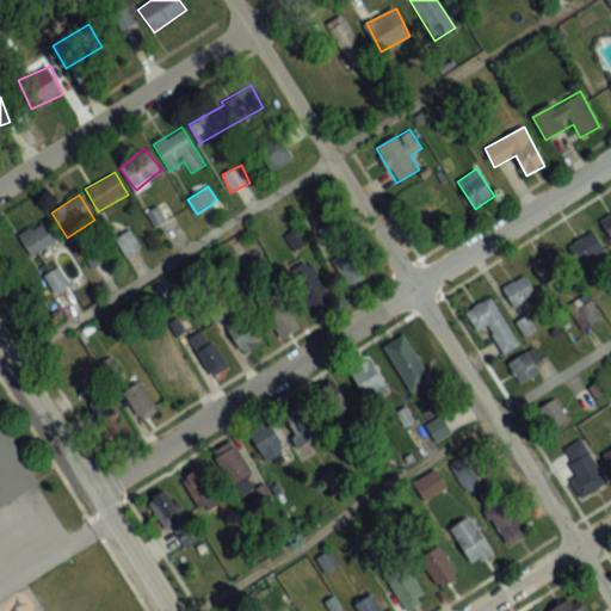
[(414,211),(430,235),(452,221),(436,196),(414,211)]
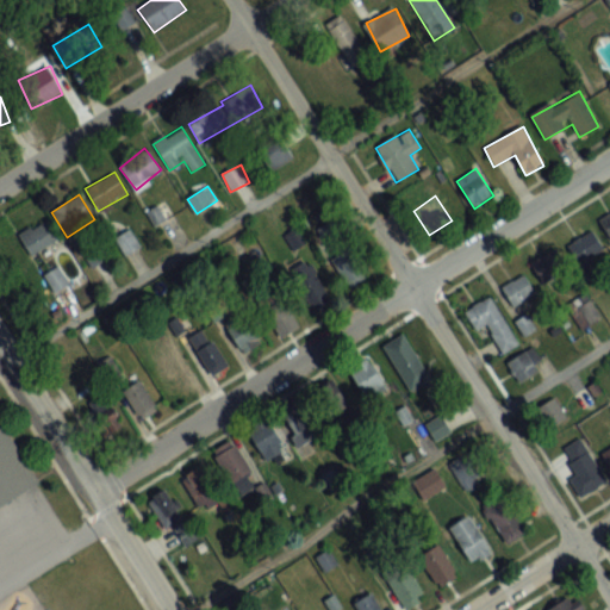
[(154,225),(173,217),(165,201),(147,211),(154,225)]
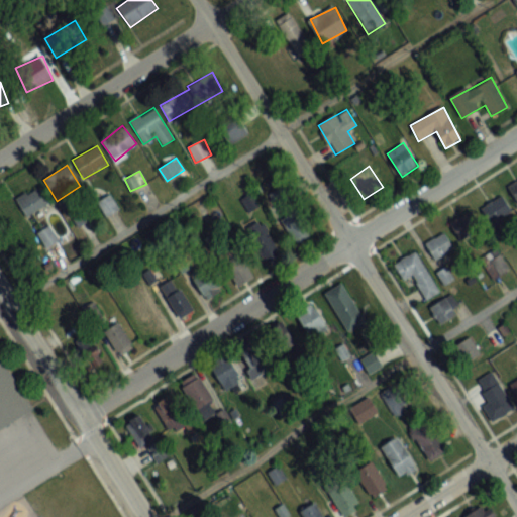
[(516,180),(507,186),(516,202),(516,180)]
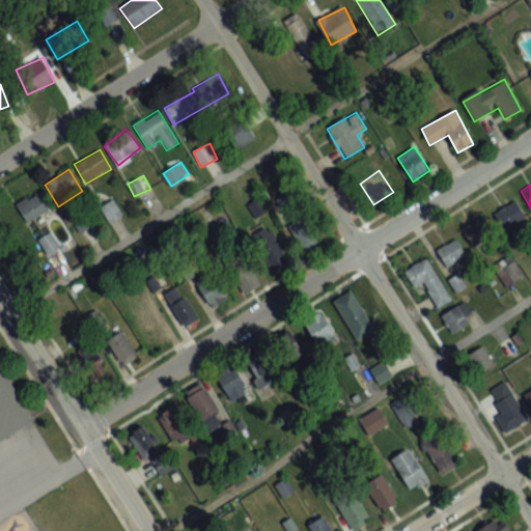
[(52,211),(43,191),(17,203),(25,222),(52,211)]
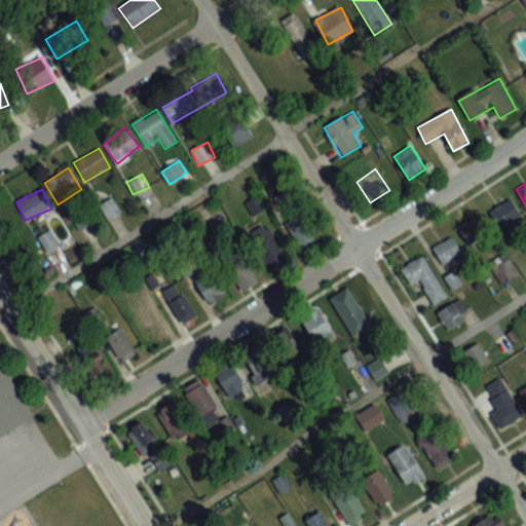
[(108,221),(121,214),(113,197),(99,205),(108,221)]
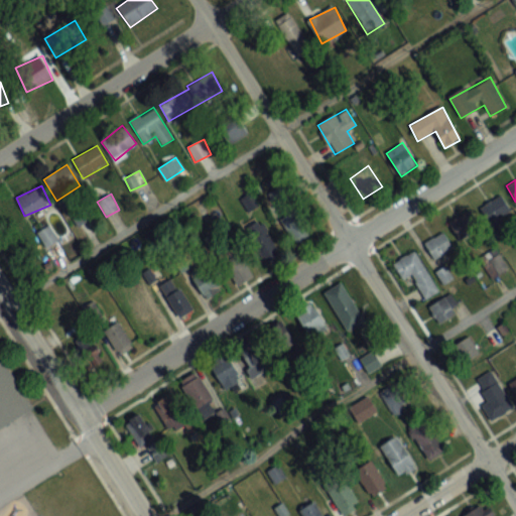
[(511,212),(502,195),(481,208),(490,224),(511,212)]
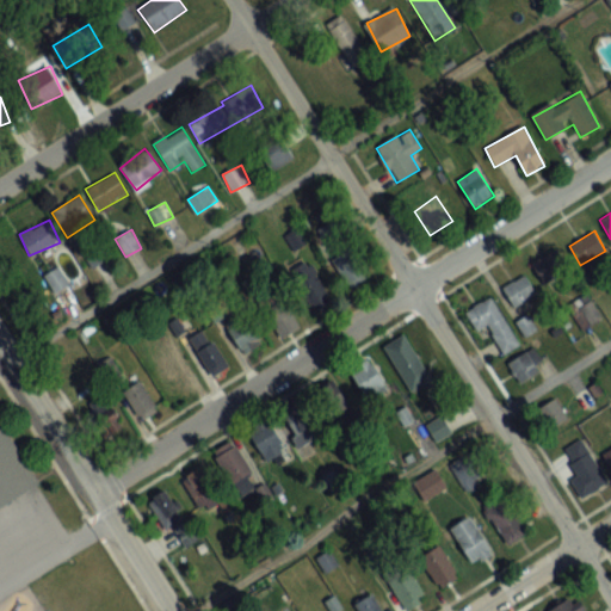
[(351,287),(370,272),(351,246),(332,260),(351,287)]
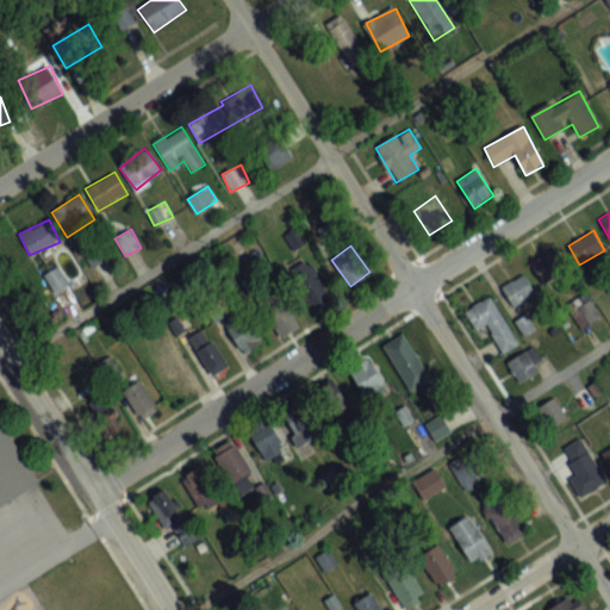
[(531,265),(545,285),(568,269),(555,249),(531,265)]
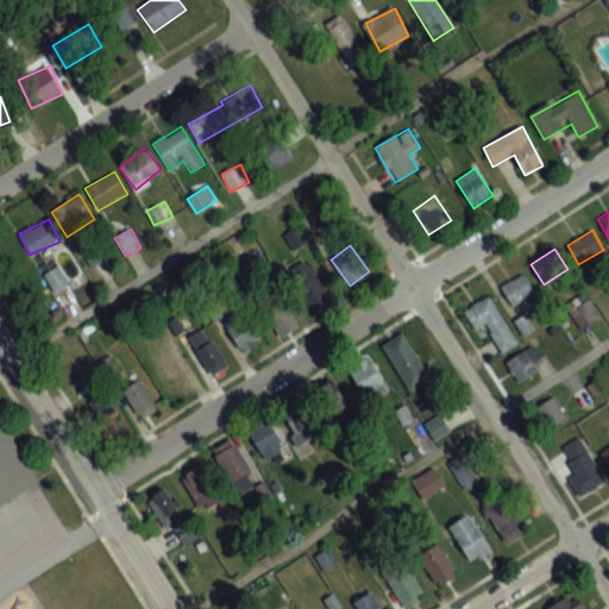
[(311,262),(292,271),(312,311),(331,301),(311,262)]
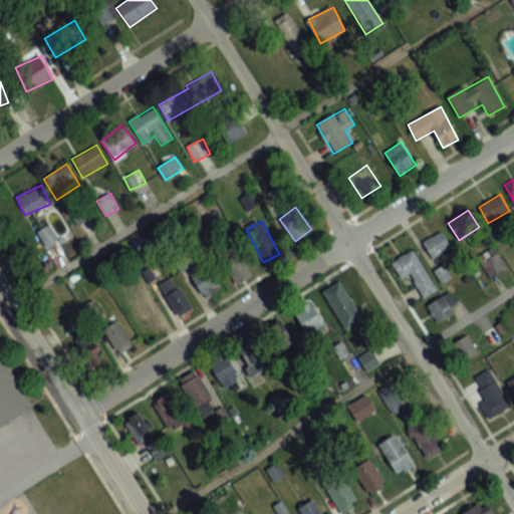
[(58,239),(49,225),(37,232),(46,246),(58,239)]
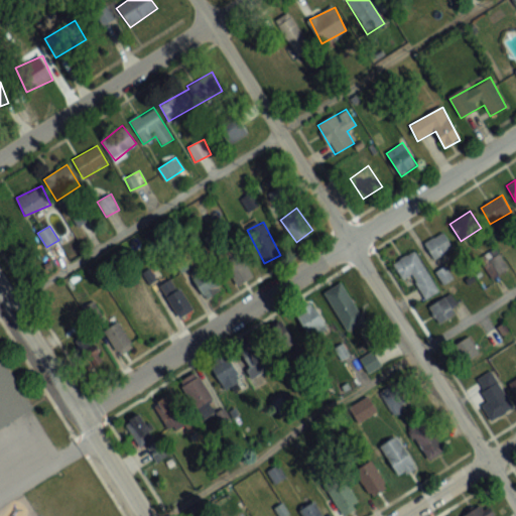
[(423,244),(435,261),(454,248),(442,231),(423,244)]
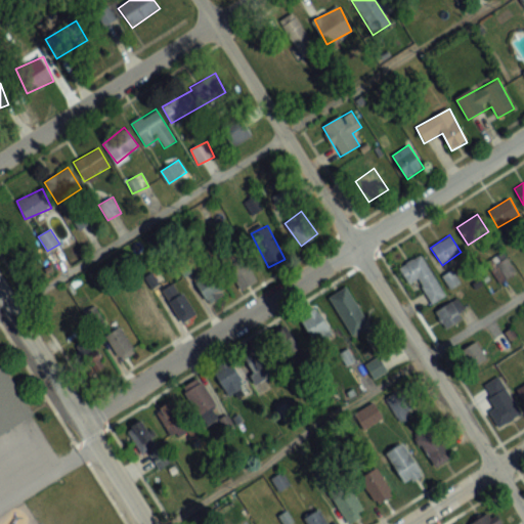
[(431,304),(444,298),(424,255),(399,266),(408,285),(419,279),(431,304)]
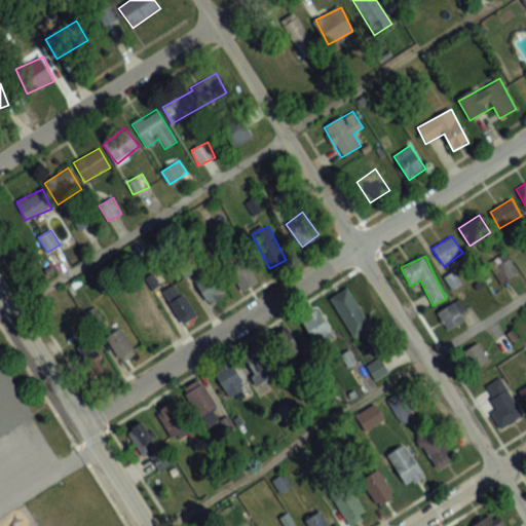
[(242,293),(259,283),(245,259),(228,269),(242,293)]
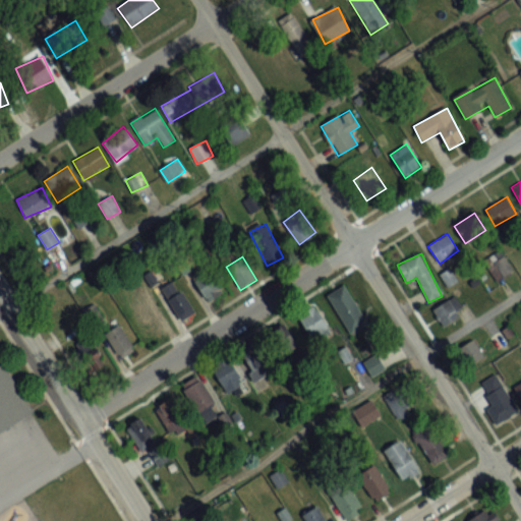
[(224,293),(209,267),(192,276),(208,302),(224,293)]
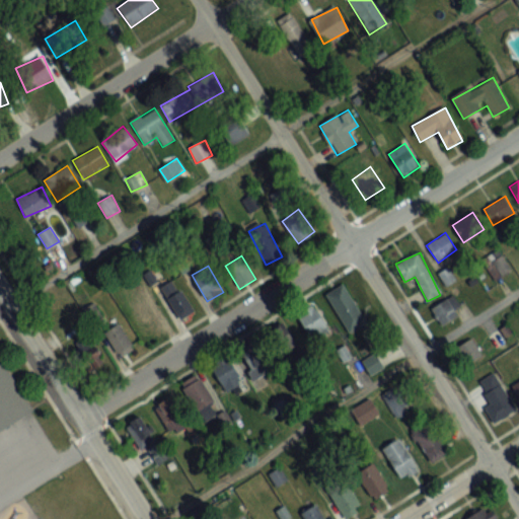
[(181,320),(195,311),(172,279),(159,288),(181,320)]
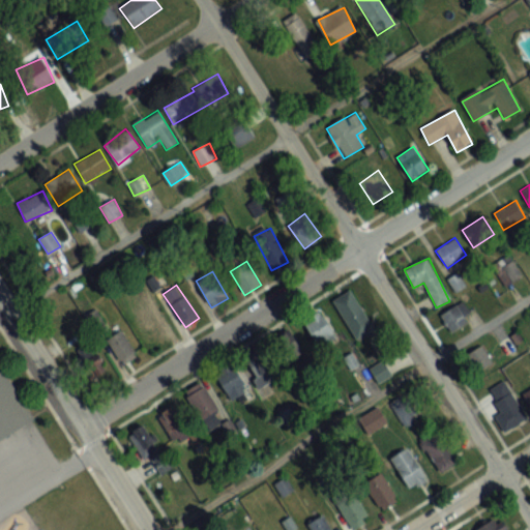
[(333,301),(356,341),(375,330),(352,291),(333,301)]
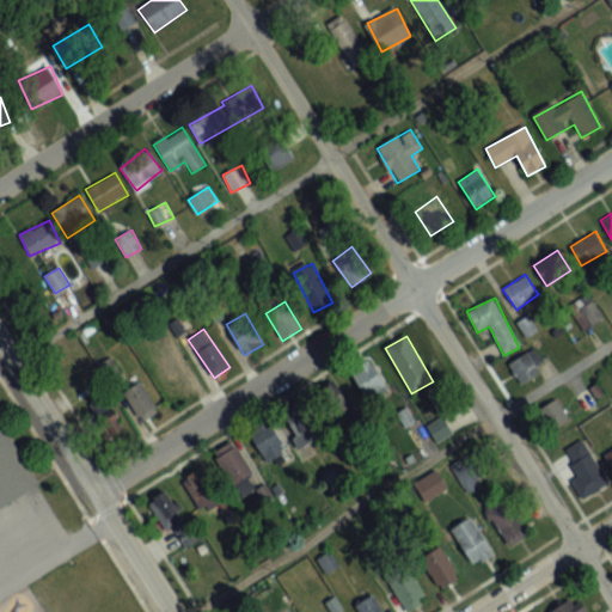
[(539,373),(527,354),(508,366),(520,386),(539,373)]
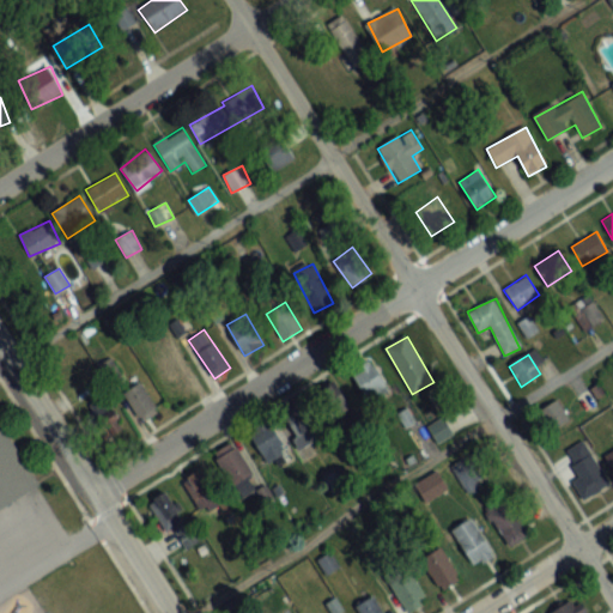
[(374,360),(352,369),(368,404),(388,395),(374,360)]
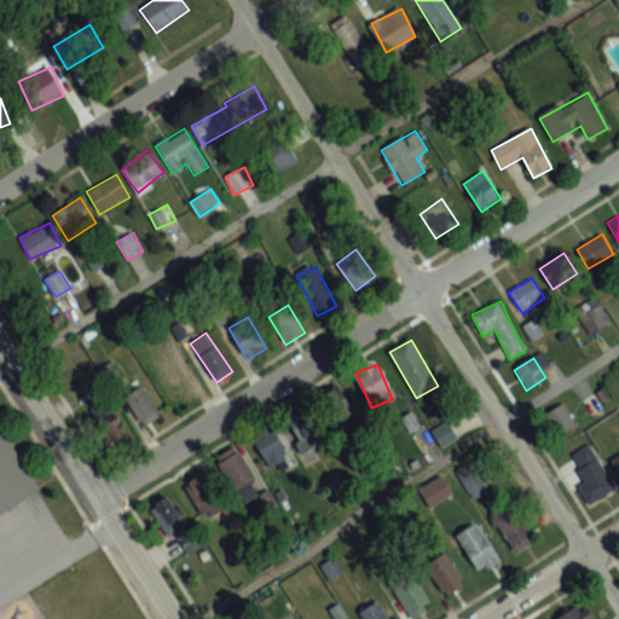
[(143,426),(161,414),(140,383),(122,395),(143,426)]
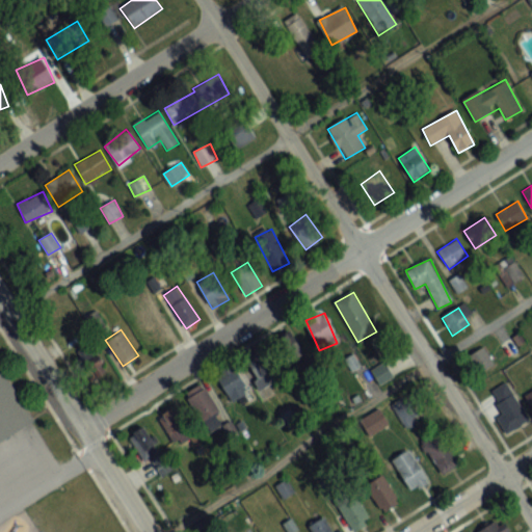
[(291,367),(307,357),(291,330),(274,340),(291,367)]
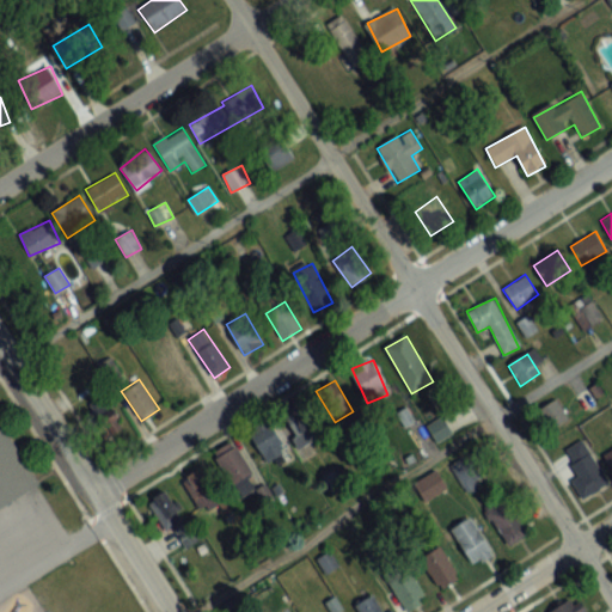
[(97,439),(118,436),(115,398),(93,401),(97,439)]
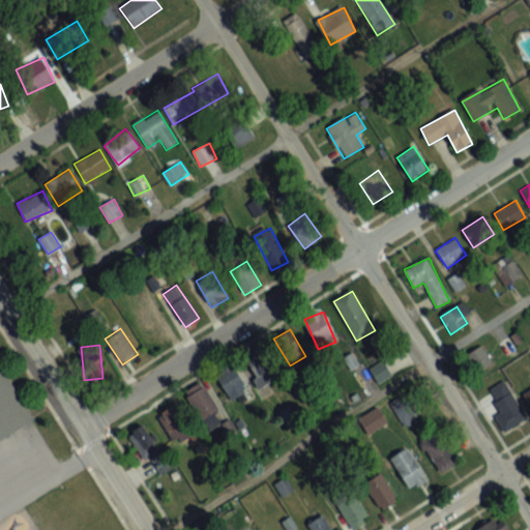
[(496,364),(488,345),(468,354),(477,374),(496,364)]
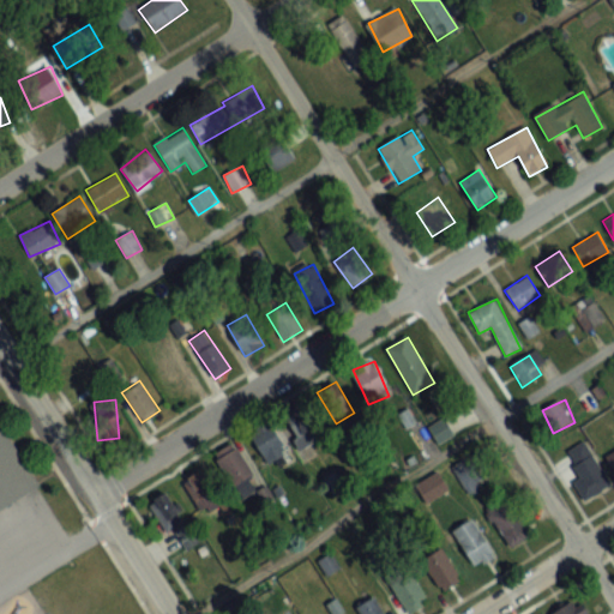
[(286,421),(302,450),(321,438),(305,409),(286,421)]
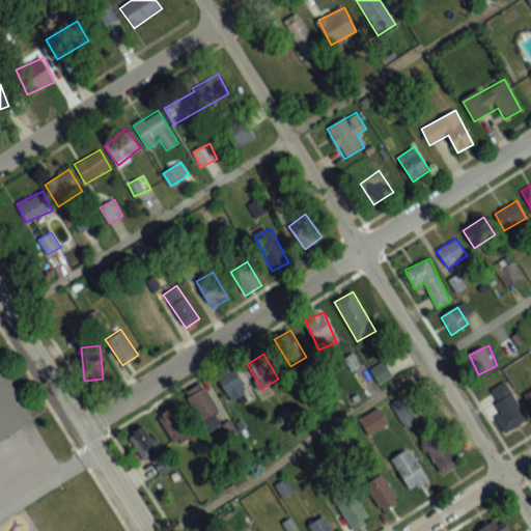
[(392,378),(387,362),(371,367),(376,383),(392,378)]
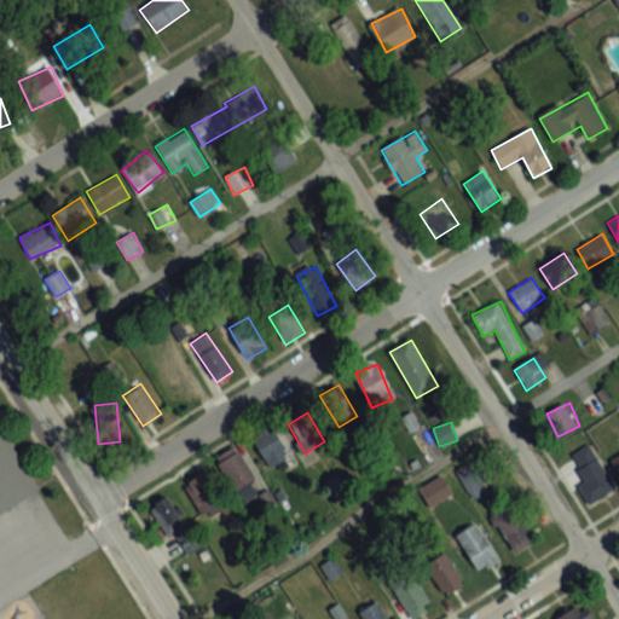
[(0,507),(35,485),(0,429),(0,507)]
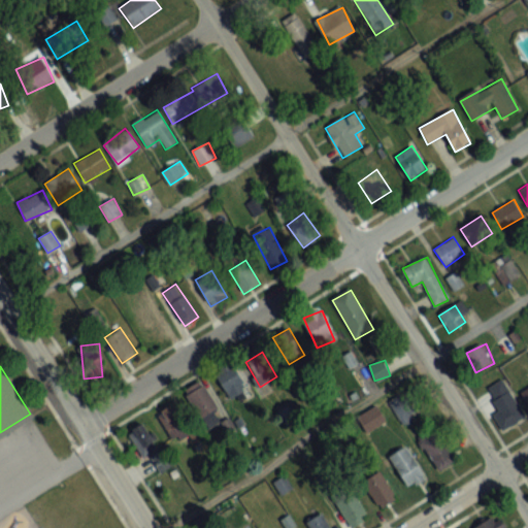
[(249,390),(233,366),(217,377),(233,401),(249,390)]
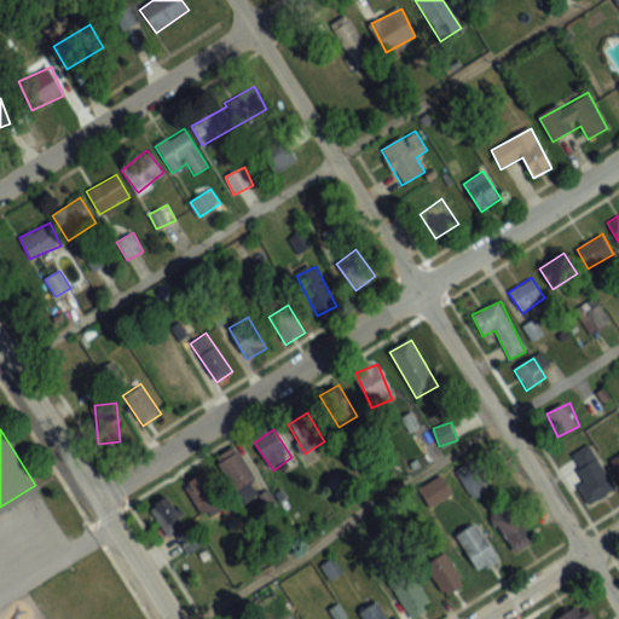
[(594,503),(617,490),(590,444),(567,457),(594,503)]
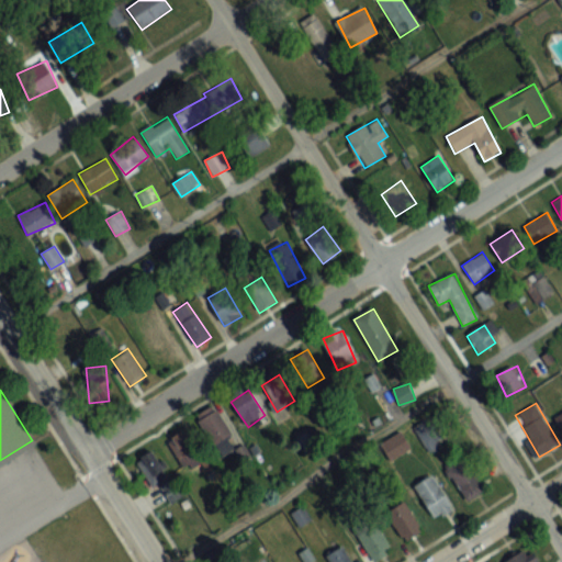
[(233,449),(227,441),(234,437),(214,405),(195,417),(221,457),(233,449)]
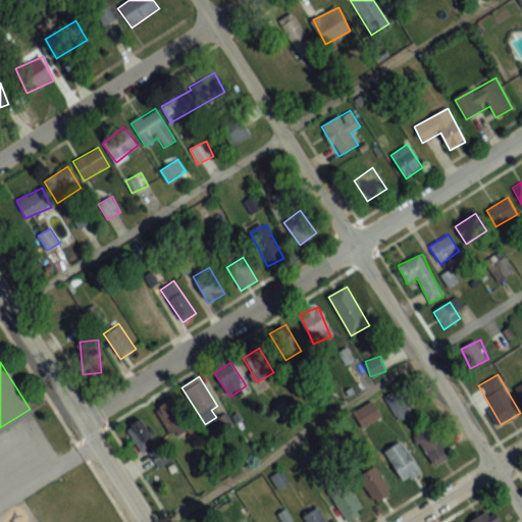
[(192,436),(174,399),(158,407),(175,445),(192,436)]
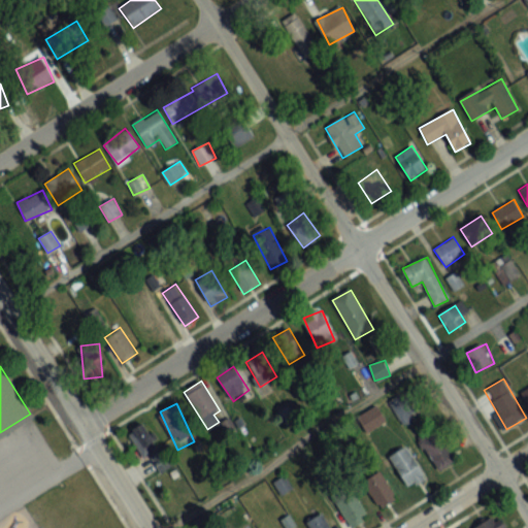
[(397,406),(400,423),(411,421),(408,404),(397,406)]
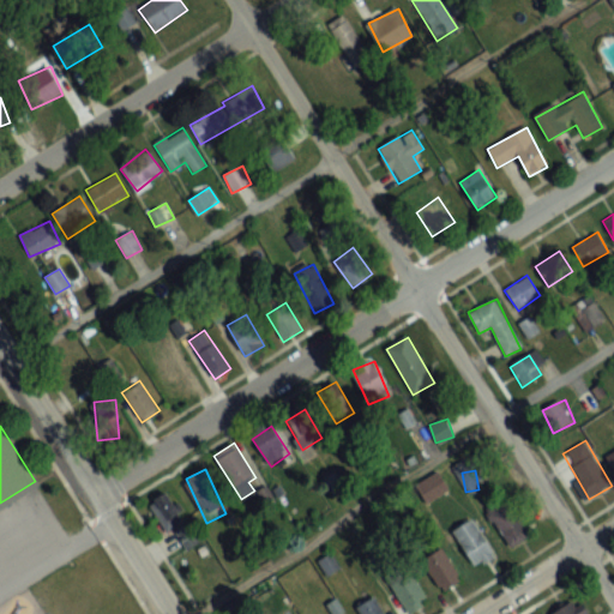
[(423,485),(426,495),(443,491),(440,480),(423,485)]
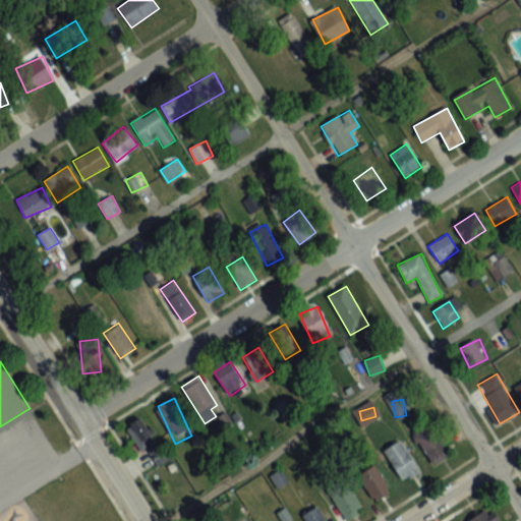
[(148,450),(159,465),(169,458),(141,417),(125,428),(142,454),(148,450)]
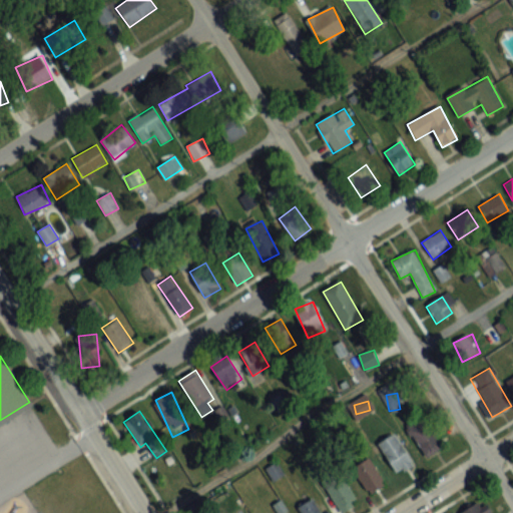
[(429,458),(444,445),(423,418),(407,430),(429,458)]
